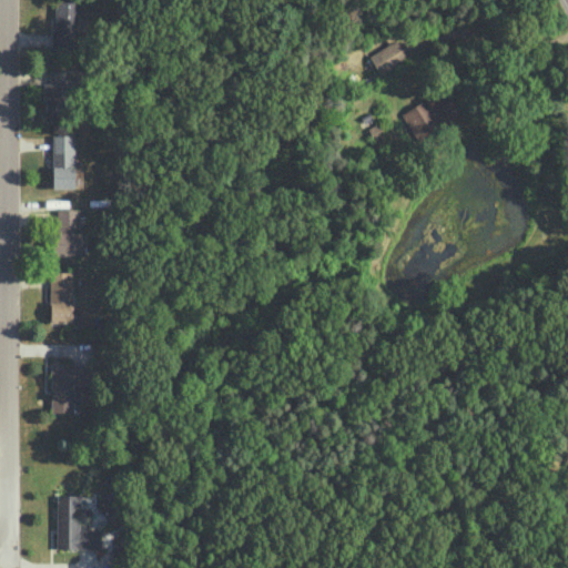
[(78,0),(53,0),(52,48),(72,49),(72,32),(77,32),(78,0)]
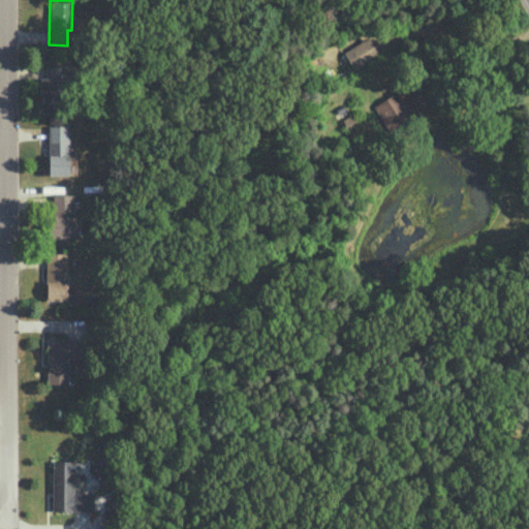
[(344,50),(352,67),(378,56),(370,38),(344,50)]
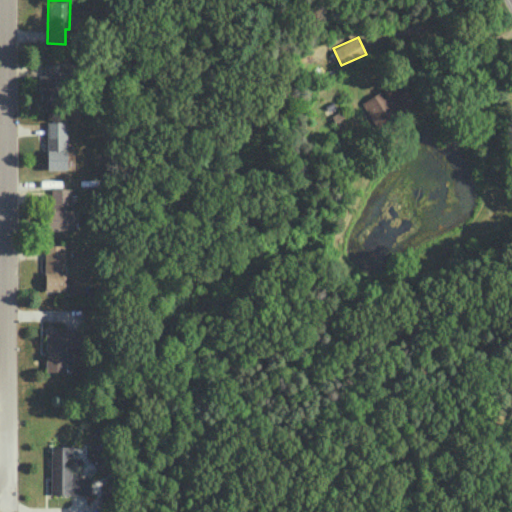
[(45,107),(65,107),(66,80),(72,80),(73,61),(45,61),(45,75),(39,75),(38,90),(45,90),(45,107)]
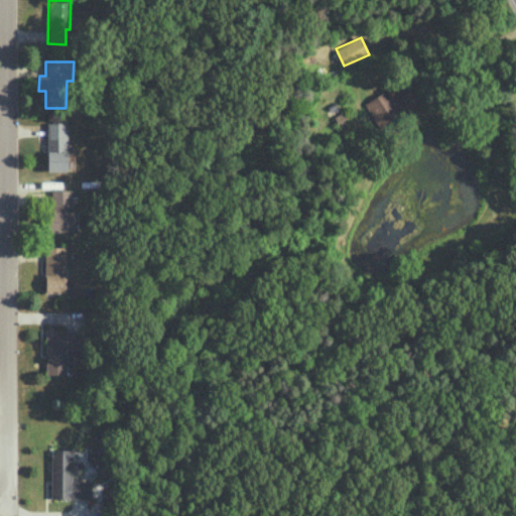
[(379,128),(410,110),(395,85),(364,104),(379,128)]
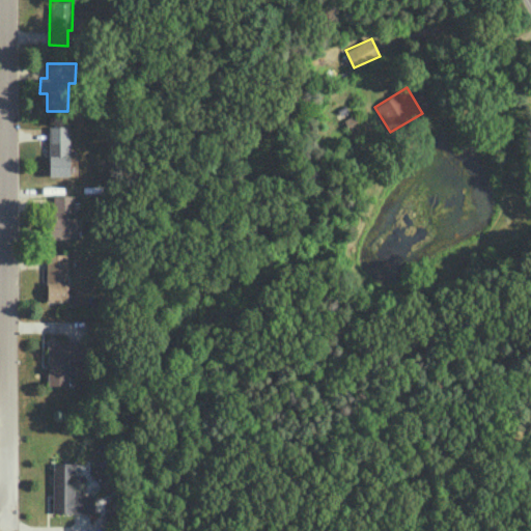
[(48,175),(68,175),(70,124),(49,124),(48,175)]
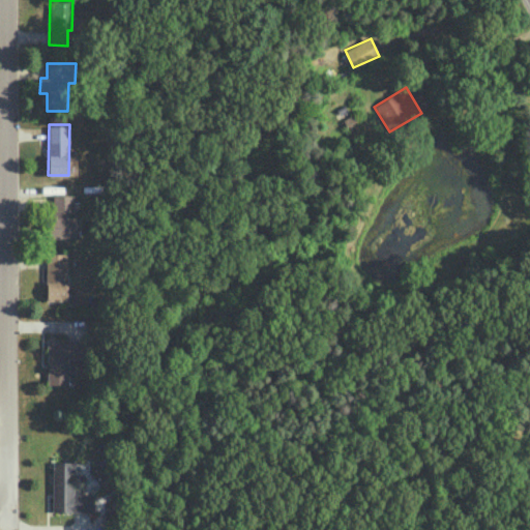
[(72,194),(53,194),(52,215),(49,215),(49,237),(80,237),(80,226),(75,226),(75,214),(72,214),(72,194)]
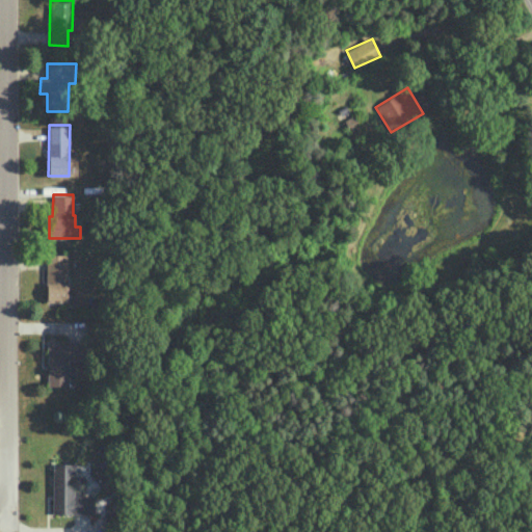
[(68,255),(46,254),(46,301),(68,301),(68,255)]
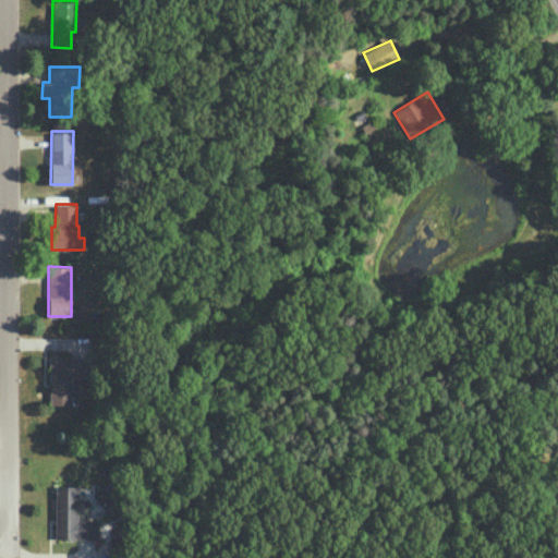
[(50,403),(72,403),(71,395),(80,395),(79,378),(89,378),(88,356),(49,358),(50,403)]
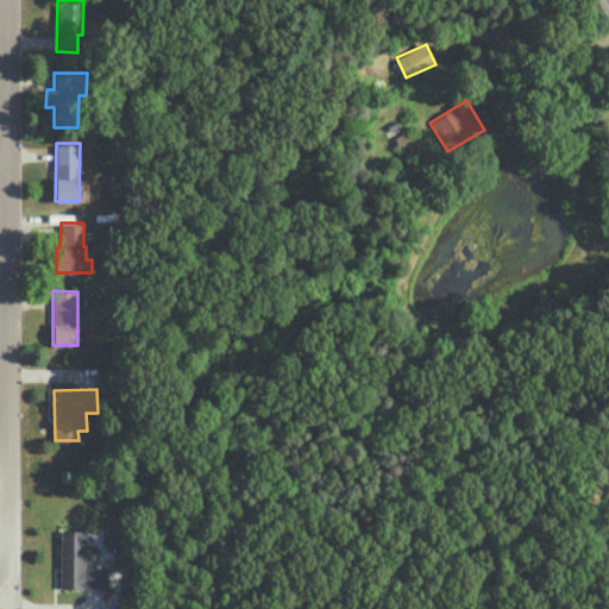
[(61,588),(107,588),(107,564),(98,564),(98,544),(85,544),(85,529),(60,531),(61,588)]
